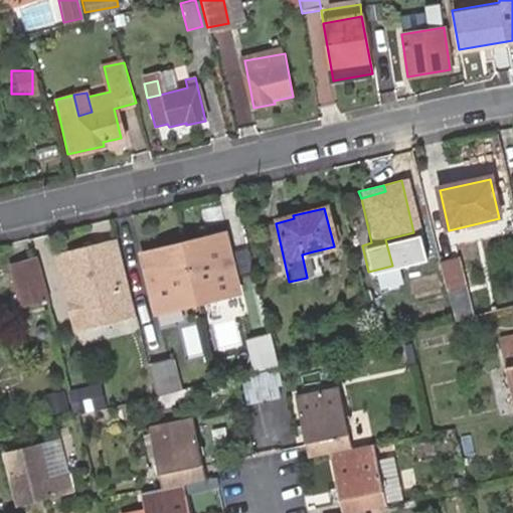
[(274,216),(276,223),(294,218),(293,215),(293,212),(274,216)]
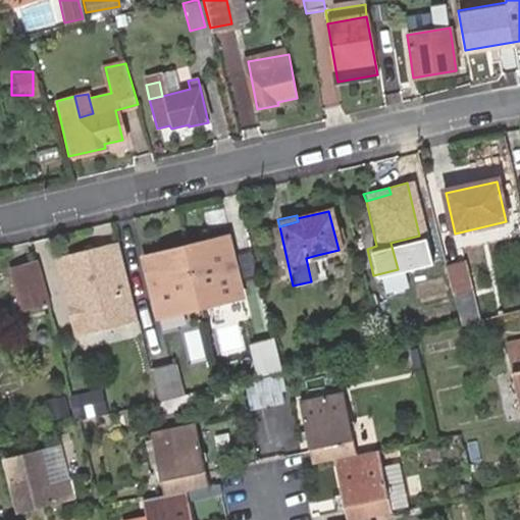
[(170,253),(169,250),(141,256),(154,315),(240,295),(225,237),(198,243),(198,246),(170,253)]
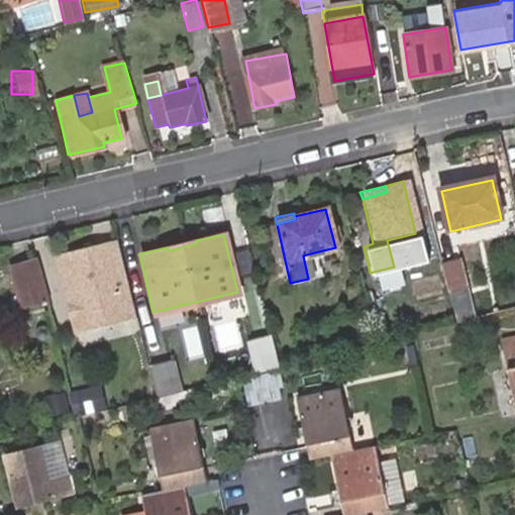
[(116,239),(57,253),(76,332),(135,317),(116,239)]
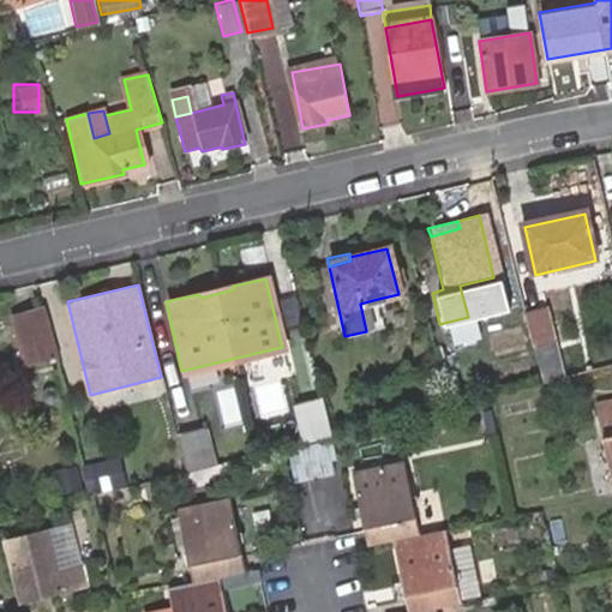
[(233,286),(199,294),(201,298),(233,289),(233,286)]
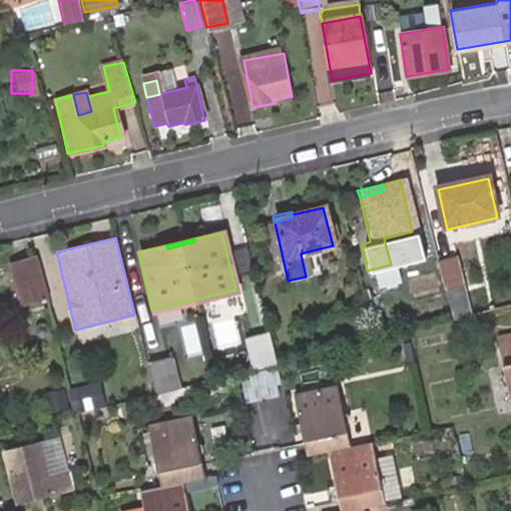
[(301,253),(306,277),(317,274),(312,250),(301,253)]
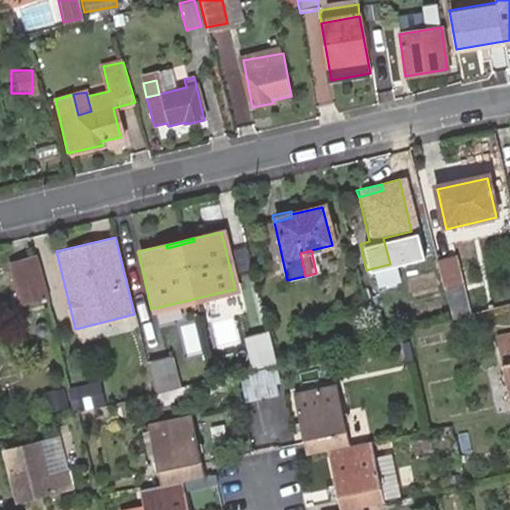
[(46,296),(36,254),(10,261),(20,302),(46,296)]
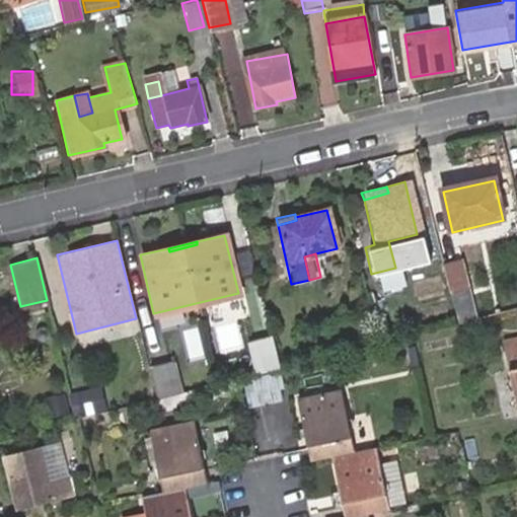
[(459,274),(443,278),(453,320),(469,316),(459,274)]
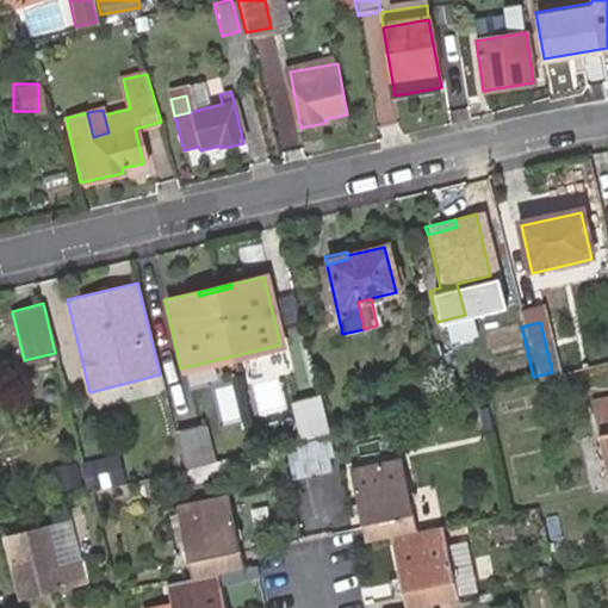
[(607,395),(593,399),(607,465),(607,395)]
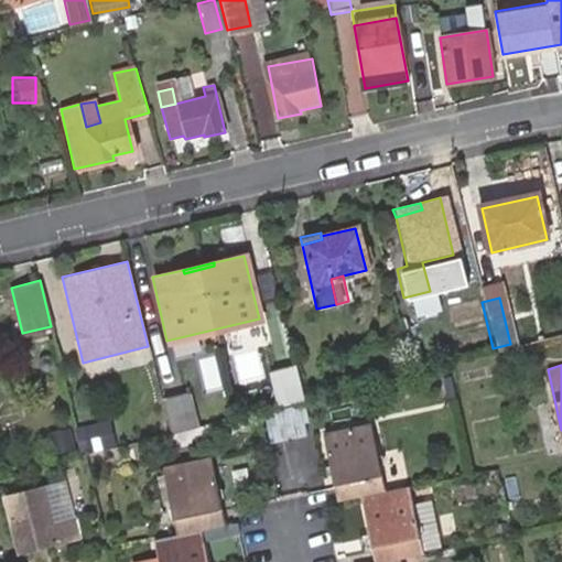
[(279,408),(304,401),(295,366),(270,373),(279,408)]
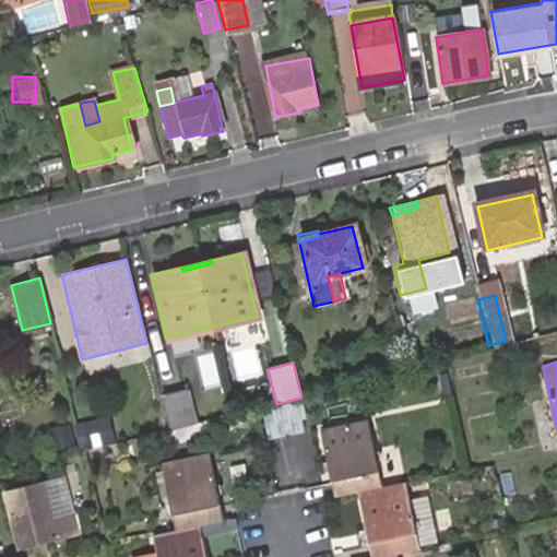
[(184,389),(160,395),(168,430),(192,425),(184,389)]
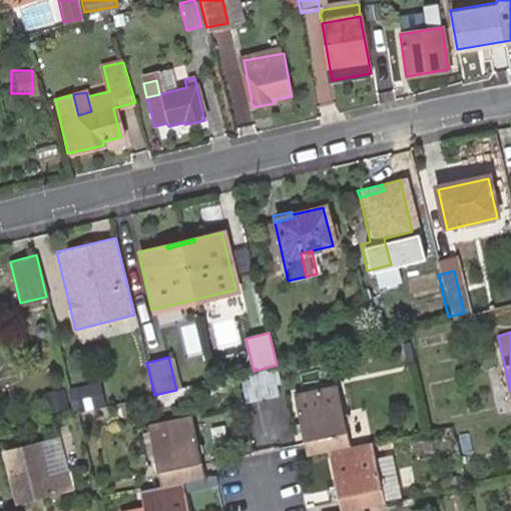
[(72,398),(97,392),(94,380),(69,387),(72,398)]
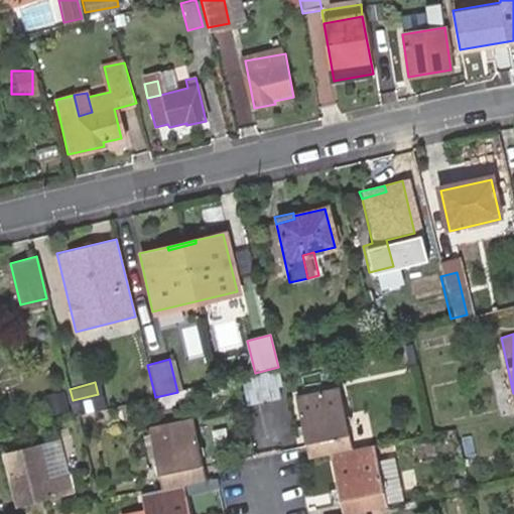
[(300,395),(312,457),(335,452),(356,447),(342,387),(300,395)]
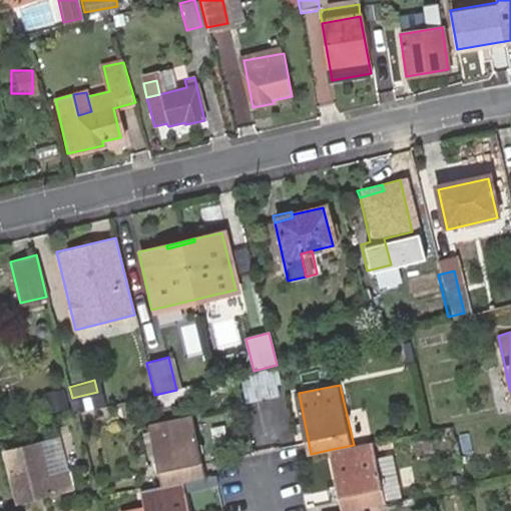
[(42,387),(42,408),(63,408),(63,387),(42,387)]
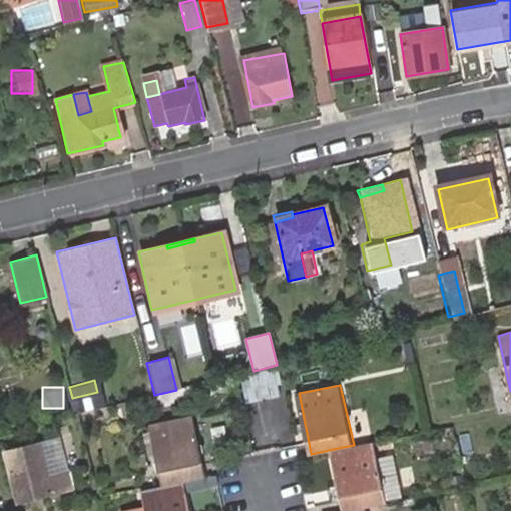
[(199,479),(211,476),(197,416),(155,425),(169,486),(199,479)]
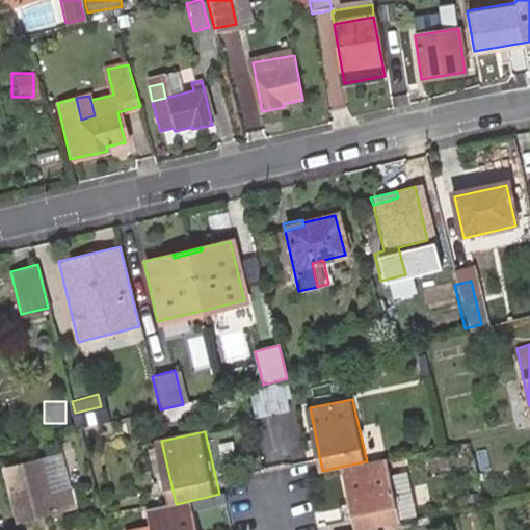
[(62,453),(43,457),(50,491),(70,486),(62,453)]
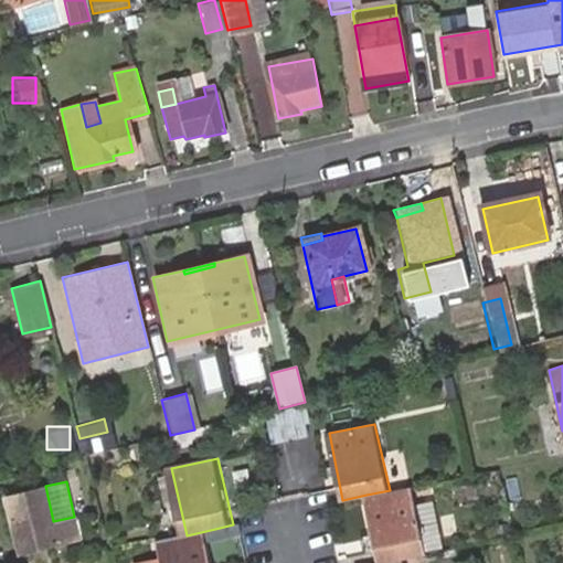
[(404,558),(429,552),(428,549),(445,545),(434,499),(417,501),(414,485),(390,490),(367,495),(374,533),(363,535),(367,552),(378,550),(380,562),(404,558)]
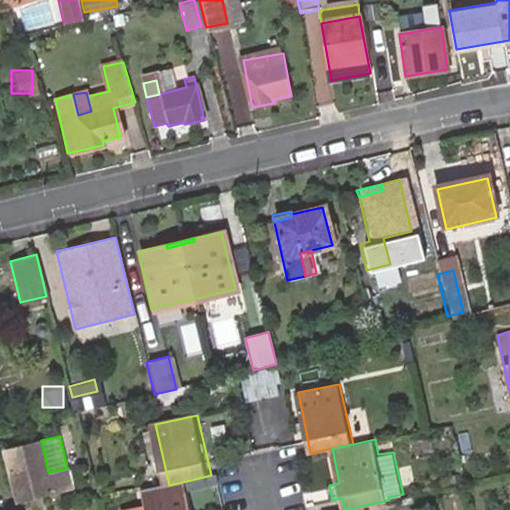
[(27,486),(29,497),(72,486),(67,468),(48,472),(41,440),(4,450),(13,490),(27,486)]
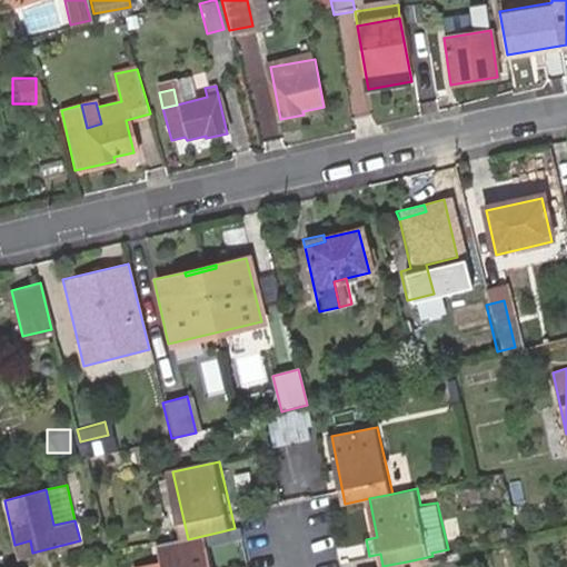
[(188,539),(172,543),(178,566),(228,566),(221,531),(188,539)]
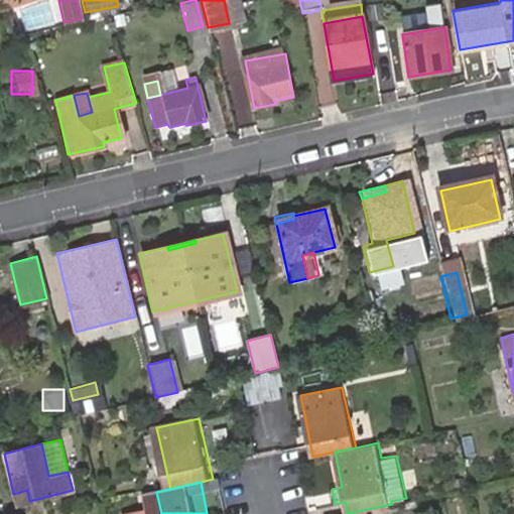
[(16,504),(29,501),(27,490),(13,494),(16,504)]
